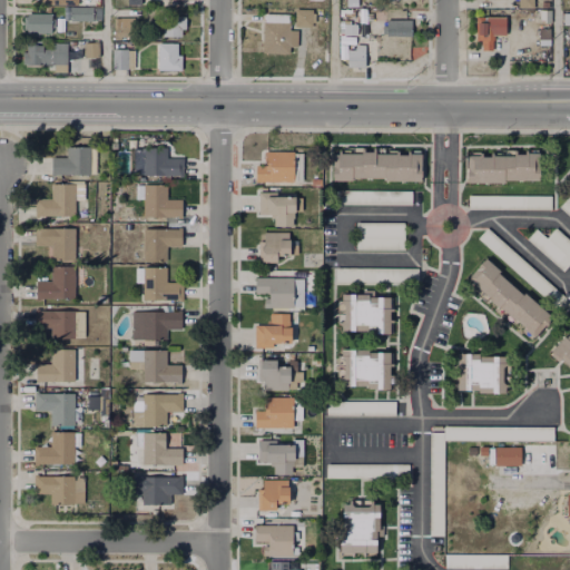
[(532,8),(532,0),(517,0),(518,9),(532,8)]
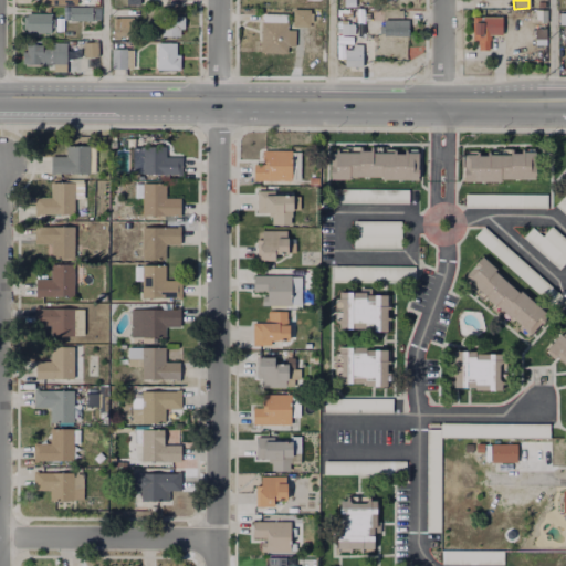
[(93,8),(93,20),(72,19),(72,8),(93,8)]
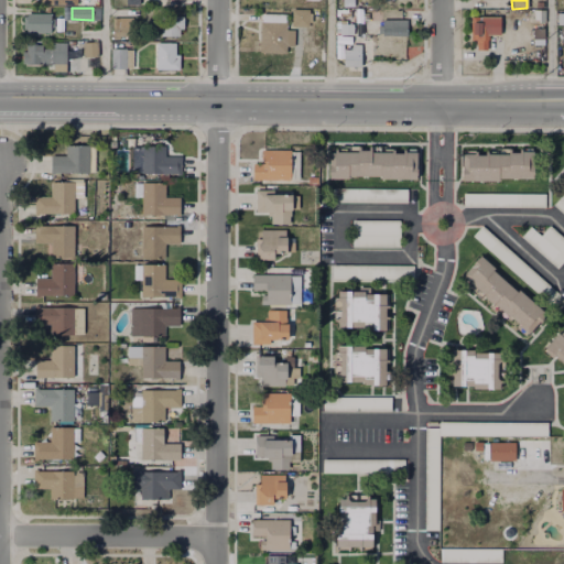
[(133,17),(133,39),(114,38),(114,17),(116,9),(127,9),(127,17),(133,17)]
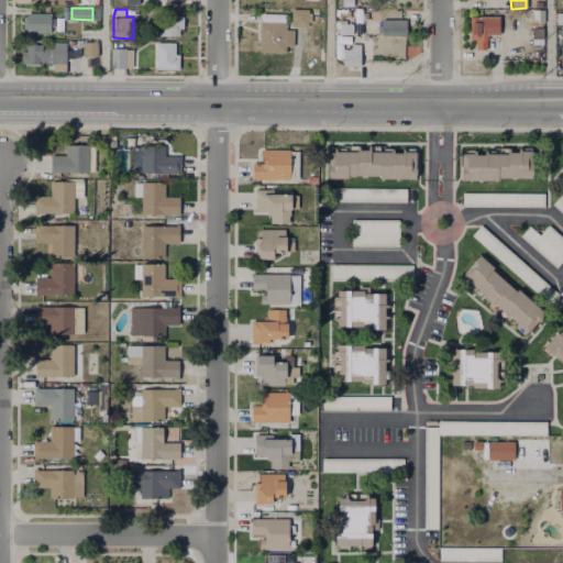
[(307,26),(307,10),(290,9),(290,26),(307,26)]
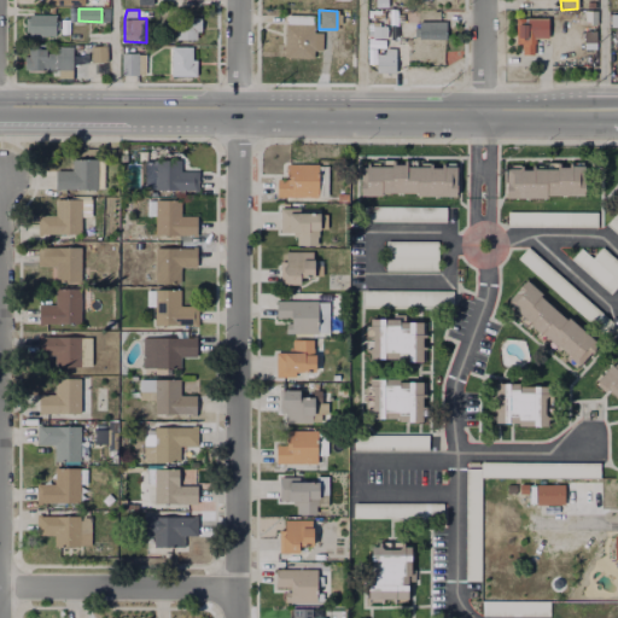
[(57,13),(57,19),(60,19),(59,30),(57,30),(57,34),(30,34),(27,31),(27,16),(30,16),(30,13),(57,13)]
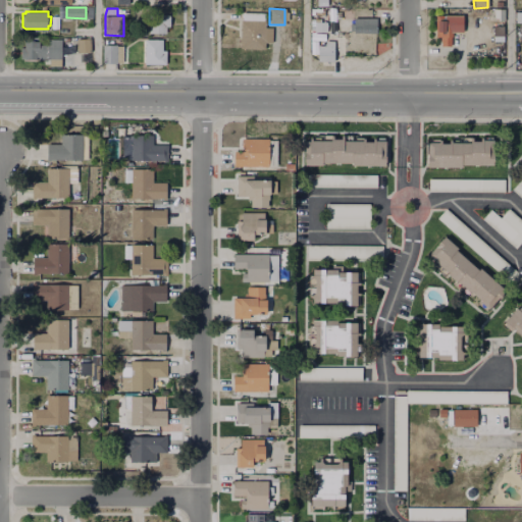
[(264,11),(264,46),(242,46),(242,19),(243,11),(264,11)]
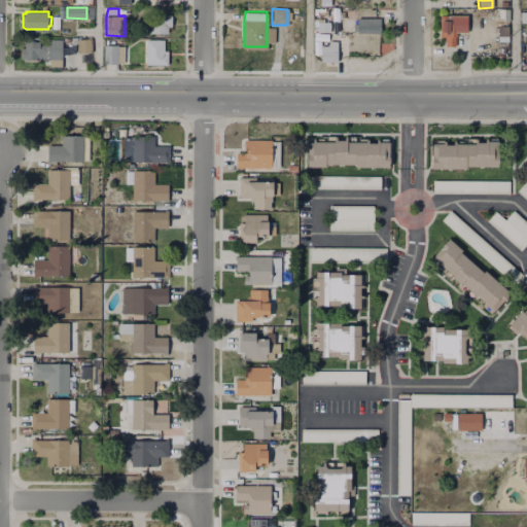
[(173,14),(172,27),(169,27),(169,34),(151,33),(151,14),(173,14)]
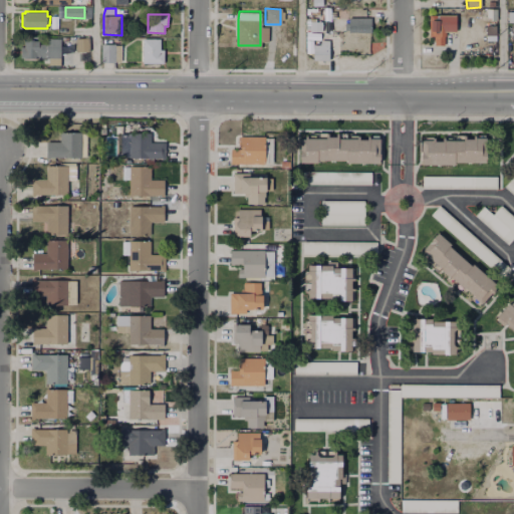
[(457,14),(457,31),(446,31),(445,43),(435,43),(435,35),(430,35),(430,14),(457,14)]
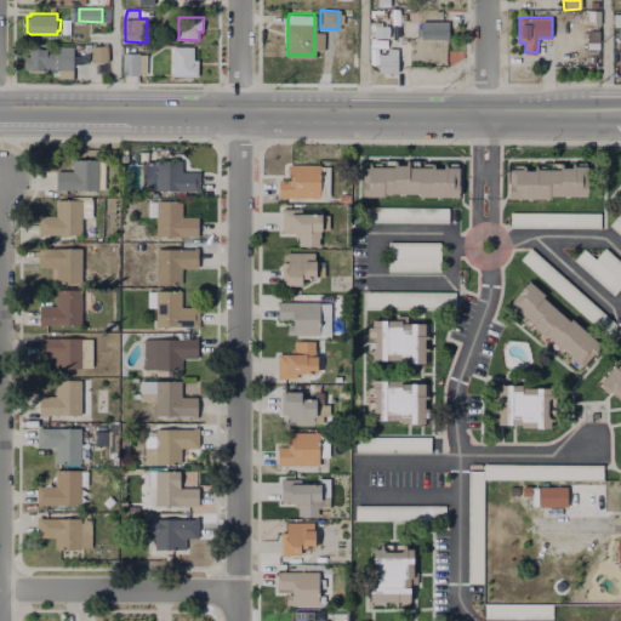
[(449,21),(449,40),(422,39),(422,35),(417,35),(417,27),(422,27),(422,21),(449,21)]
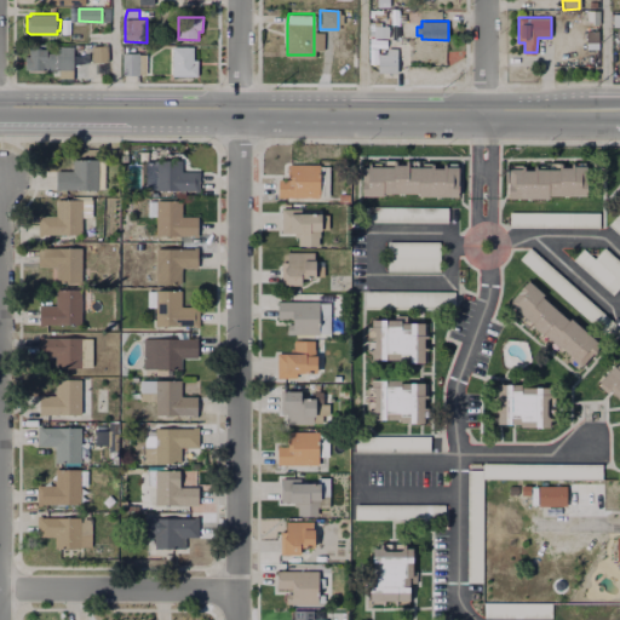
[(74,46),(73,69),(26,69),(26,47),(49,49),(49,52),(57,52),(57,46),(74,46)]
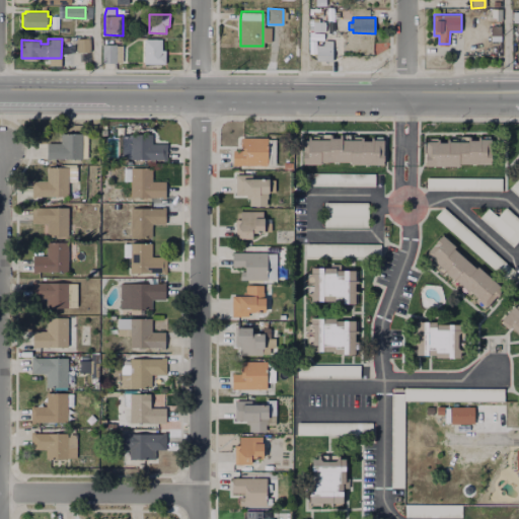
[(89,52),(77,52),(77,39),(89,39),(89,52)]
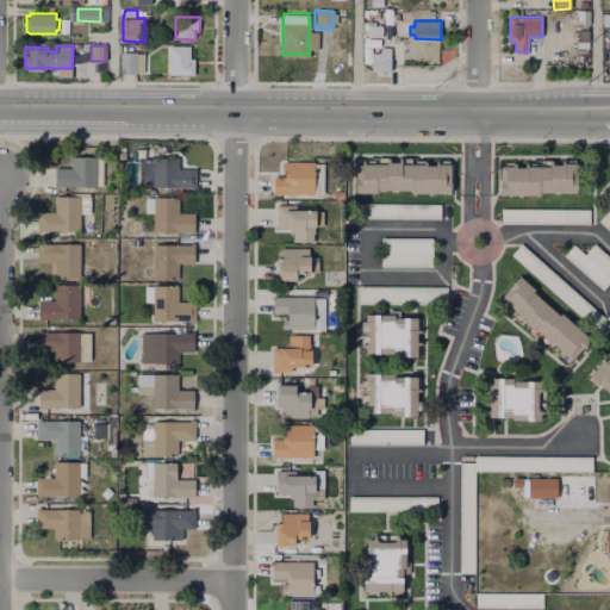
[(195,63),(195,74),(170,74),(170,45),(191,45),(191,62),(195,63)]
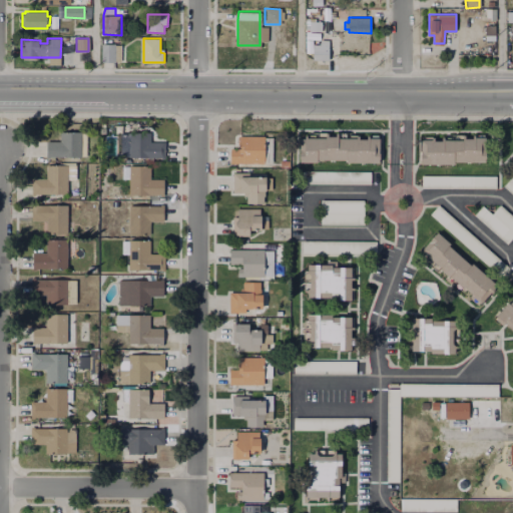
[(331,40),(330,59),(313,59),(313,44),(321,44),(321,40),(331,40)]
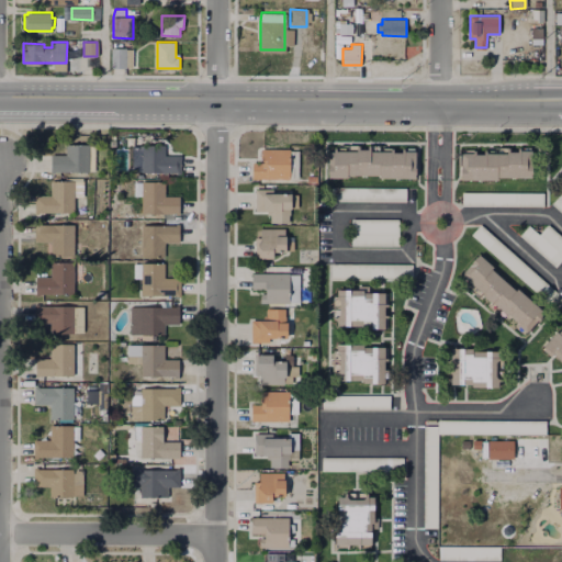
[(133,48),(133,68),(112,68),(112,48),(133,48)]
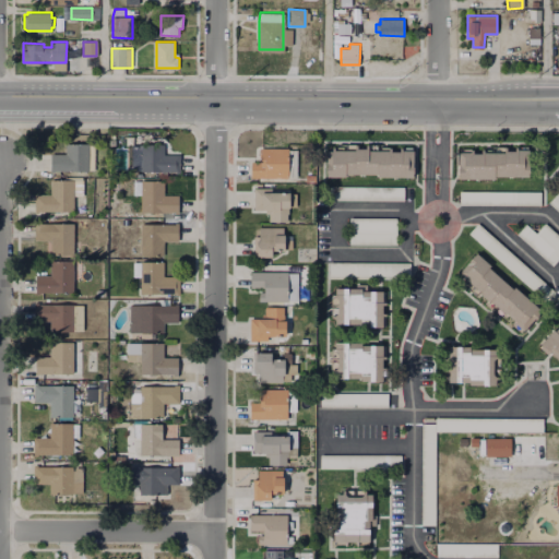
[(95,143),(94,170),(51,169),(51,154),(62,154),(63,143),(95,143)]
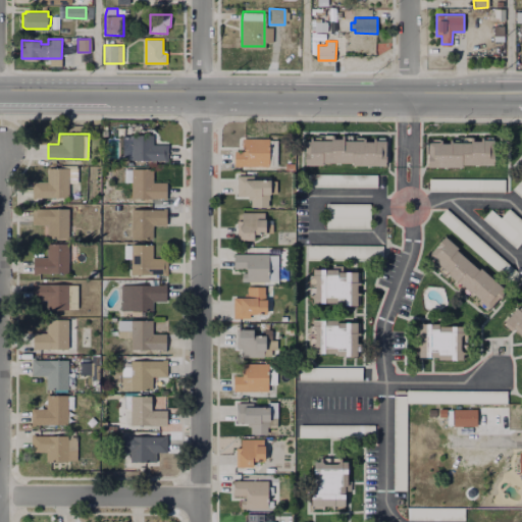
[(168,144),(168,159),(123,159),(123,135),(153,135),(152,144),(168,144)]
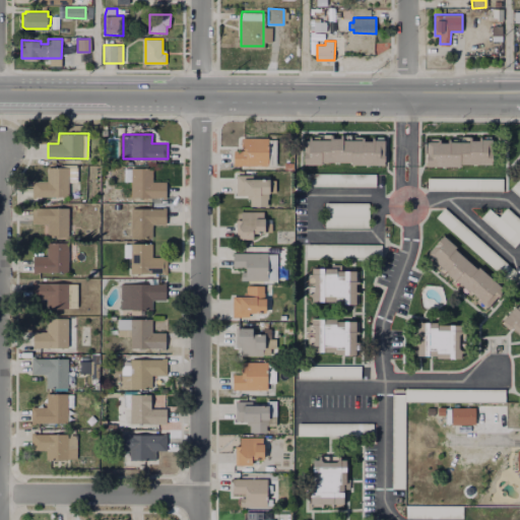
[(276,139),(275,167),(235,166),(235,149),(242,149),(242,137),(268,137),(276,139)]
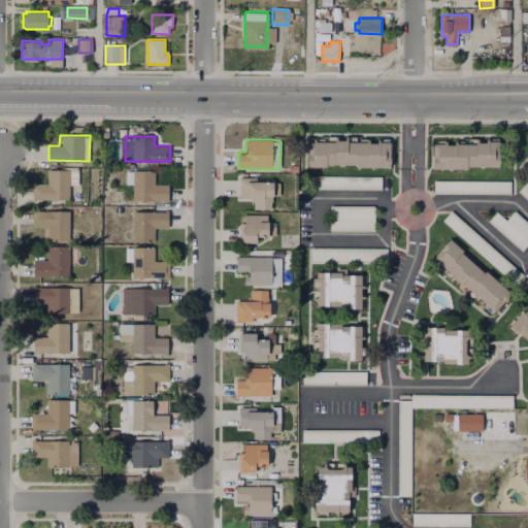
[(391,142),(391,167),(315,167),(309,167),(309,142),(315,142),(391,142)]
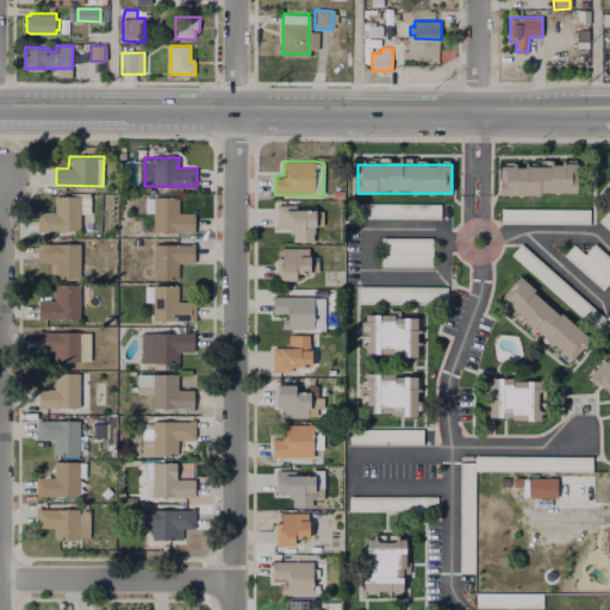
[(579,167),(579,195),(502,194),(503,166),(579,167)]
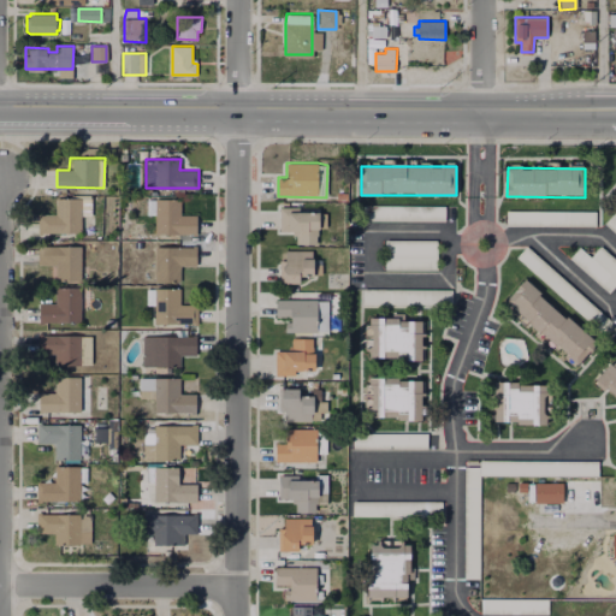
[(94,197),(94,235),(39,235),(39,214),(55,214),(55,197),(94,197)]
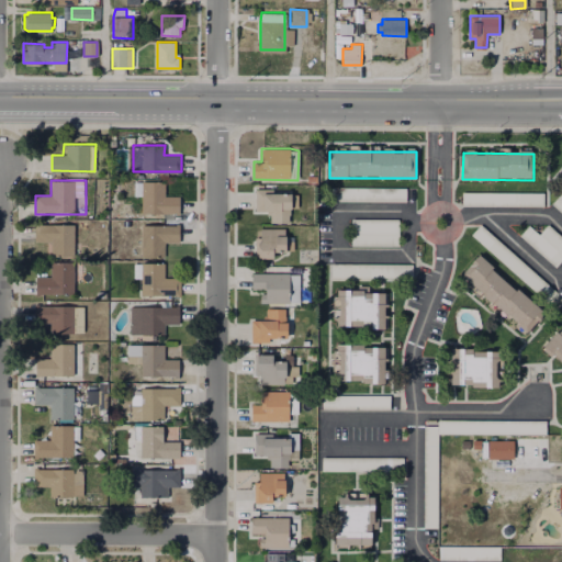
[(180,197),(179,213),(142,213),(142,195),(134,195),(135,181),(166,181),(165,195),(180,197)]
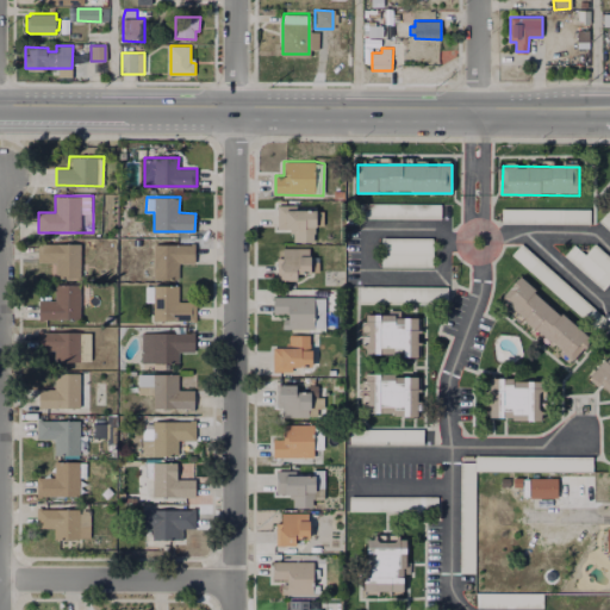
[(441,204),(441,218),(363,218),(359,218),(359,203),(363,203),(441,204)]
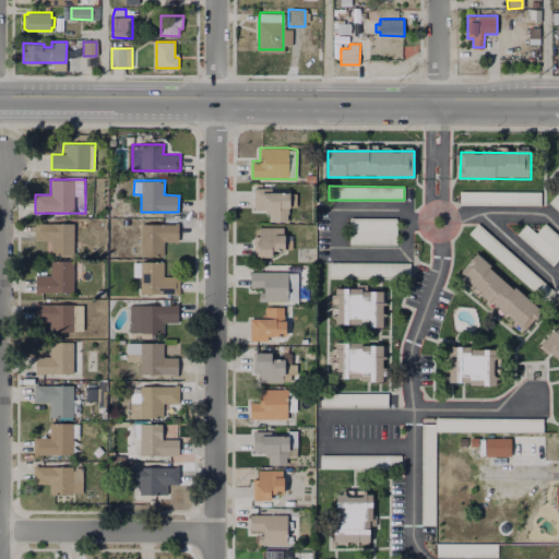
[(296,193),(296,206),(288,206),(288,213),(287,222),(270,221),(270,213),(266,213),(266,210),(254,210),(254,188),(271,188),(271,192),(290,192),(296,193)]
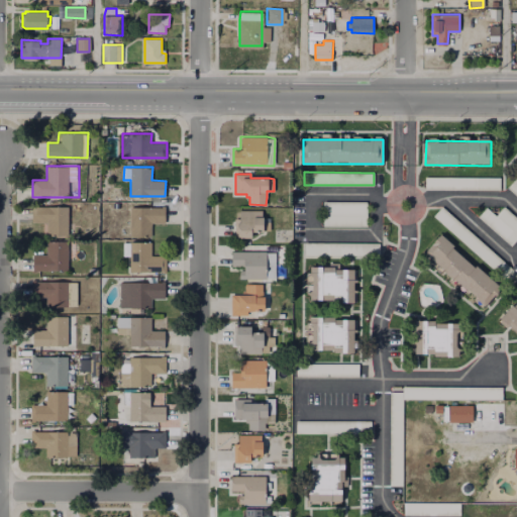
[(504,177),(504,190),(426,189),(425,176),(504,177)]
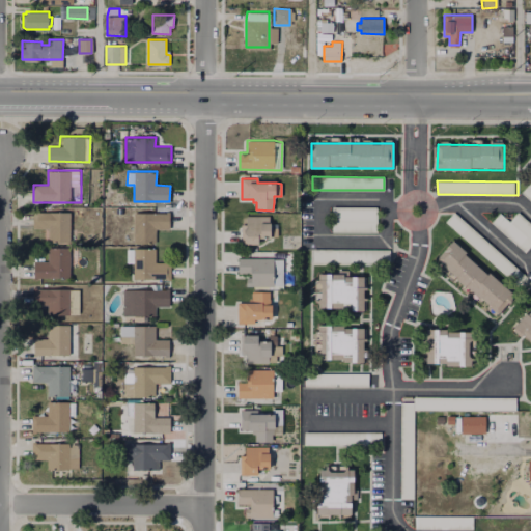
[(530,183),(530,199),(522,192),(530,183)]
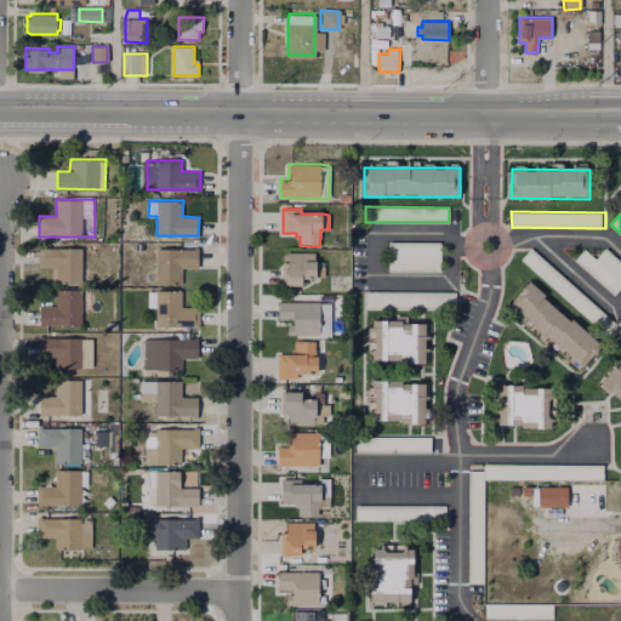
[(440,241),(440,272),(388,271),(388,241),(440,241)]
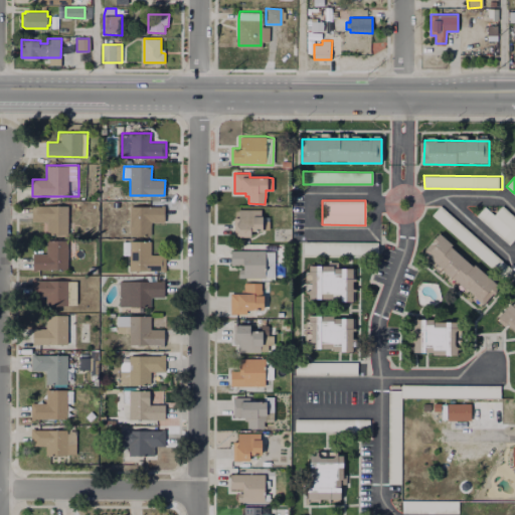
[(67,206),(67,234),(41,234),(42,221),(32,221),(32,205),(67,206)]
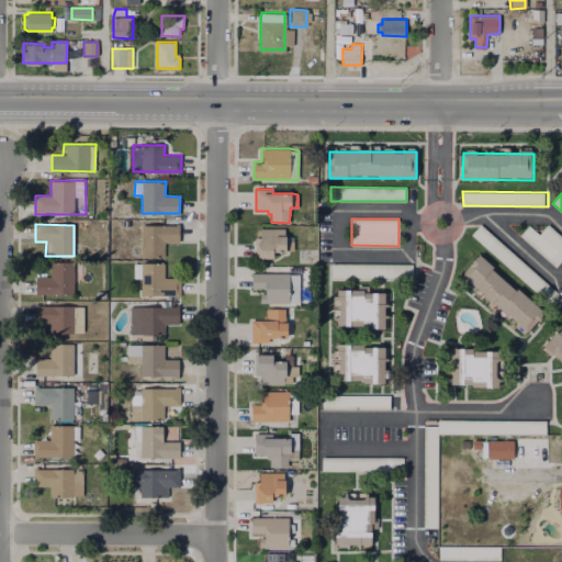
[(558,293),(548,304),(470,235),(480,224),(558,293)]
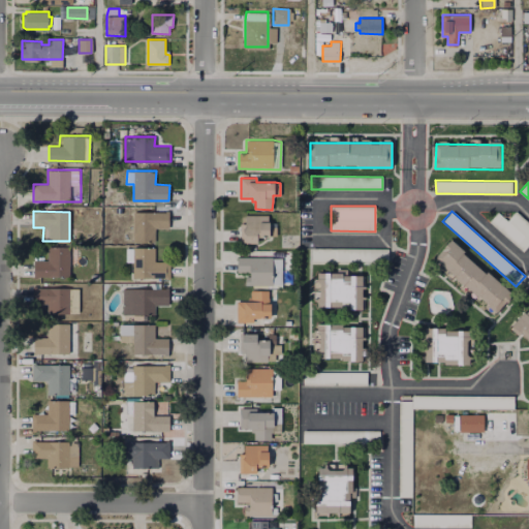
[(516,211),(528,222),(528,244),(523,251),(490,221),(497,212),(507,221),(516,211)]
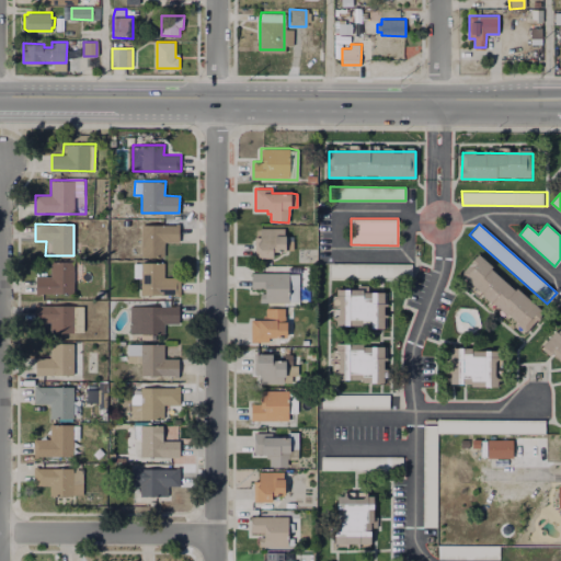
[(179,225),(179,242),(164,242),(164,256),(141,255),(141,225),(179,225)]
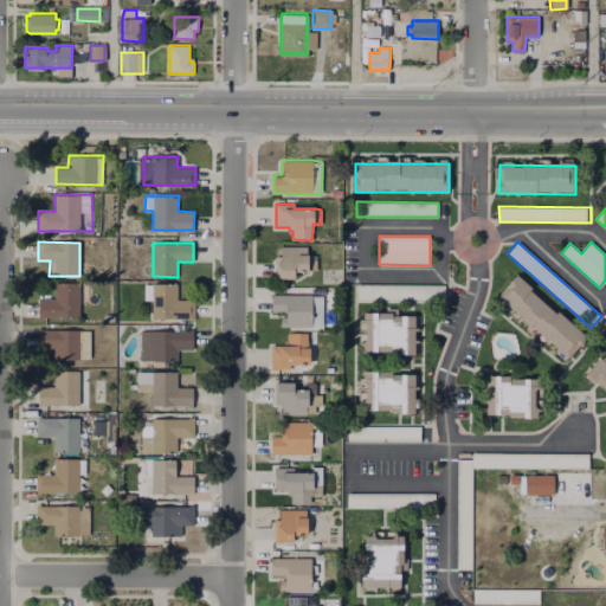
[(308,246),(308,278),(276,278),(276,256),(282,256),(282,246),(308,246)]
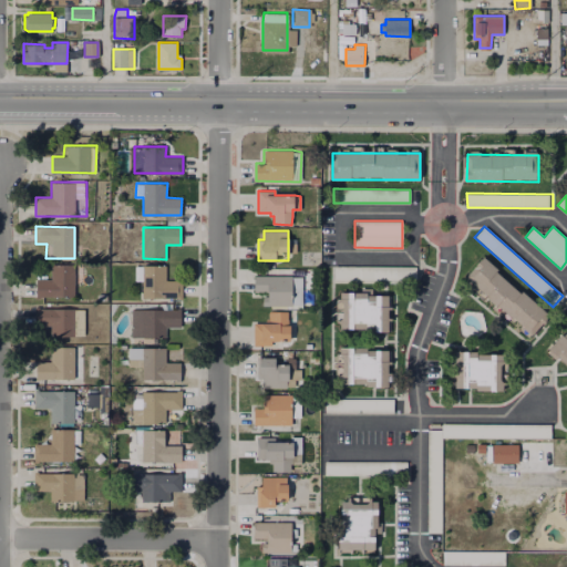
[(494,269),(522,294),(524,290),(550,313),(532,336),(522,327),(490,296),(467,276),(484,257),(494,269)]
